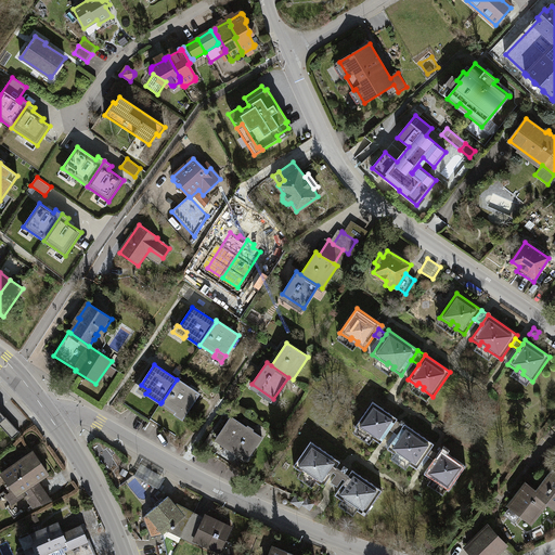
[(178,378),(177,379),(162,402),(176,412),(179,409),(186,414),(201,394),(178,378)]
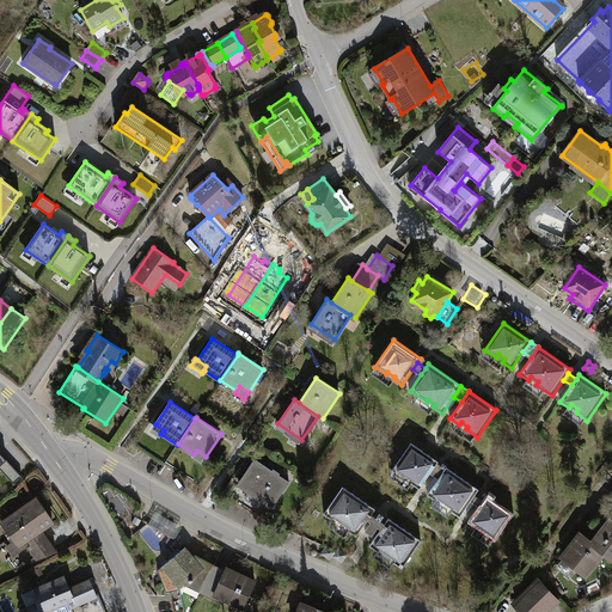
[(301,440),(277,423),(275,428),(299,444),(301,440)]
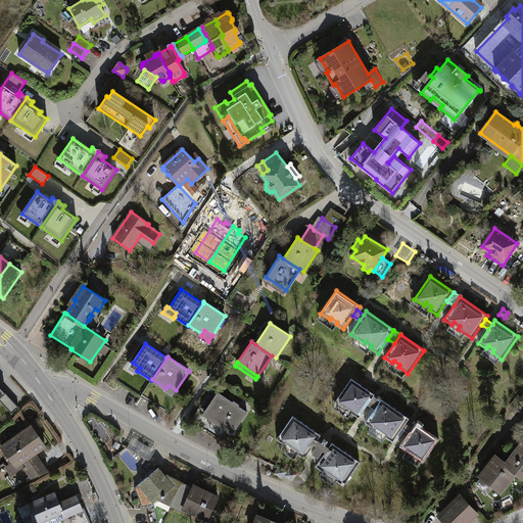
[(140,368),(133,363),(129,369),(136,374),(137,371),(140,368)]
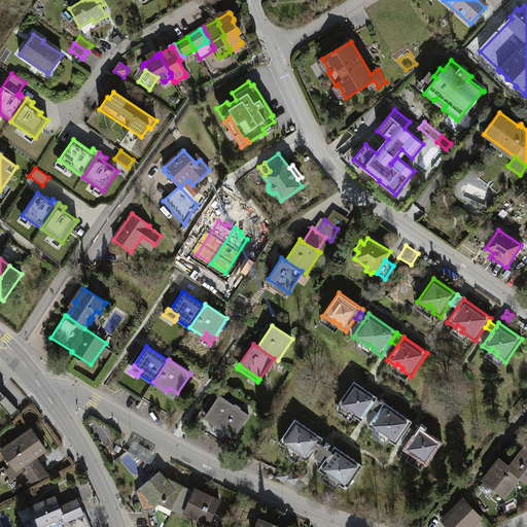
[(354,381),(338,405),(348,412),(350,409),(356,413),(354,416),(361,421),(371,407),(378,397),(354,381)]
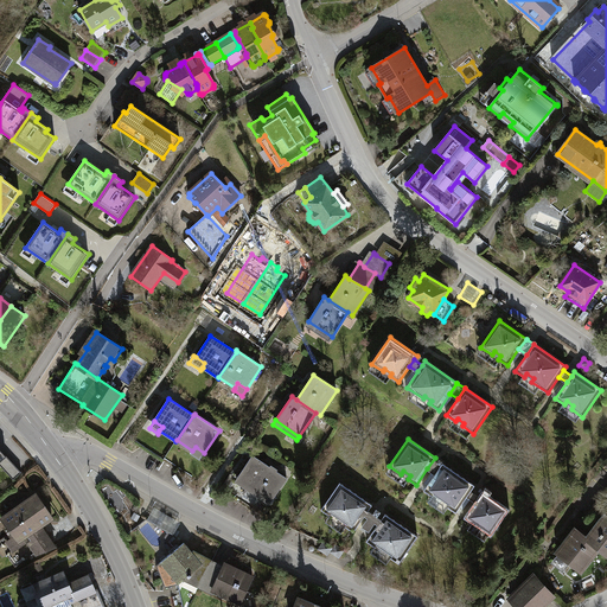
[(196,447),(192,451),(191,454),(199,459),(204,453),(196,447)]
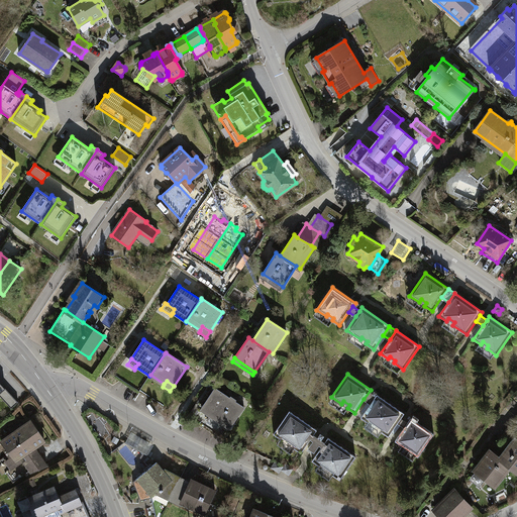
[(0,382),(0,396),(11,409),(16,405),(3,391),(5,389),(0,382)]
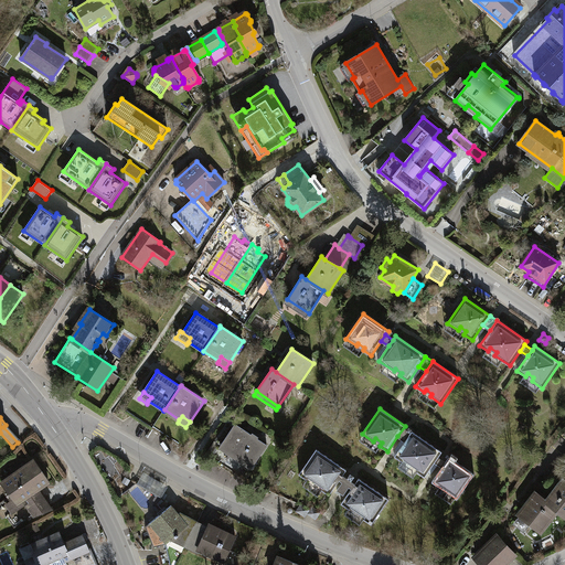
[(235,424),(221,445),(243,459),(245,456),(256,462),(267,445),(258,439),(259,437),(252,433),(252,434),(235,424)]
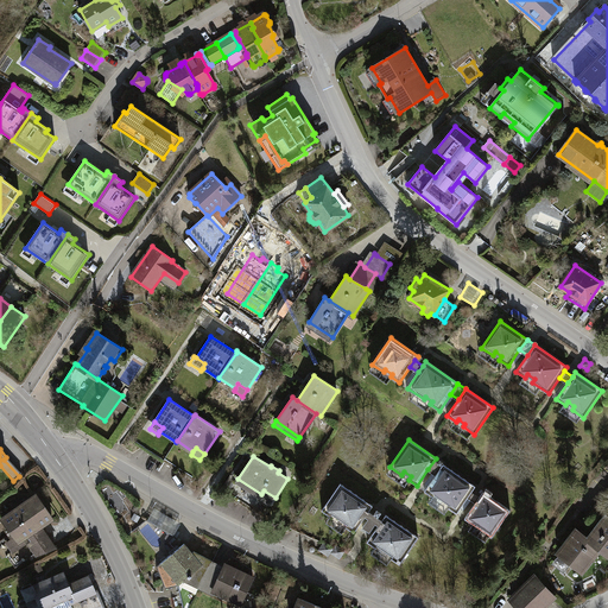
[(21,473),(6,457),(4,460),(19,476),(21,473)]
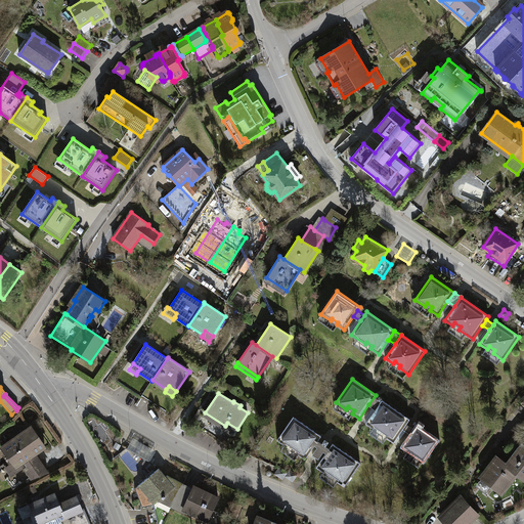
[(376,409),(382,400),(376,395),(368,404),(376,409)]
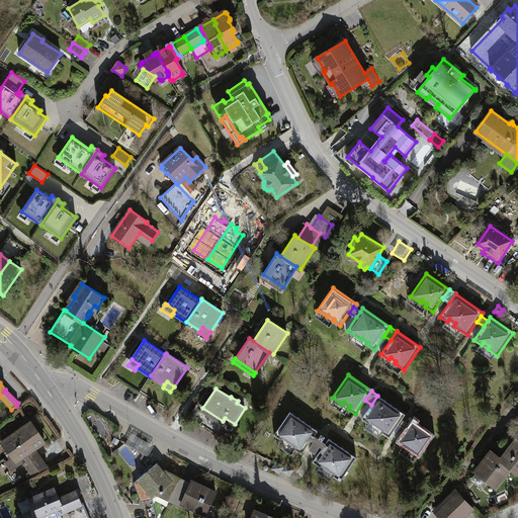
[(371,405),(362,418),(369,423),(371,421),(377,425),(375,427),(390,437),(399,423),(403,418),(405,414),(377,396),(371,405)]
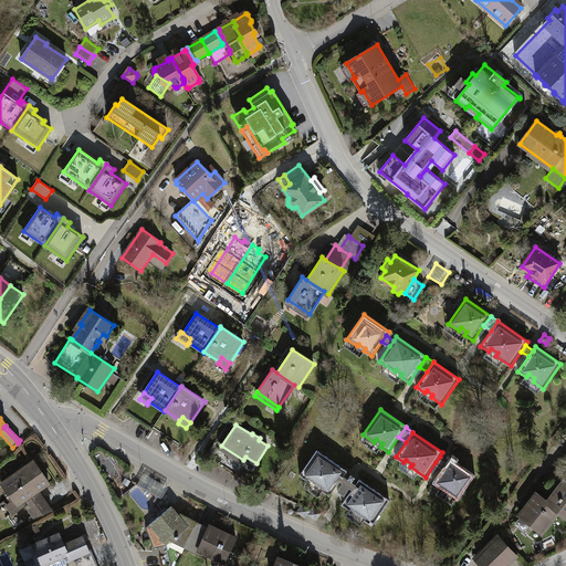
[(317,450),(300,475),(315,485),(317,483),(324,488),(322,490),(329,495),(341,480),(344,475),(347,471),(317,450)]
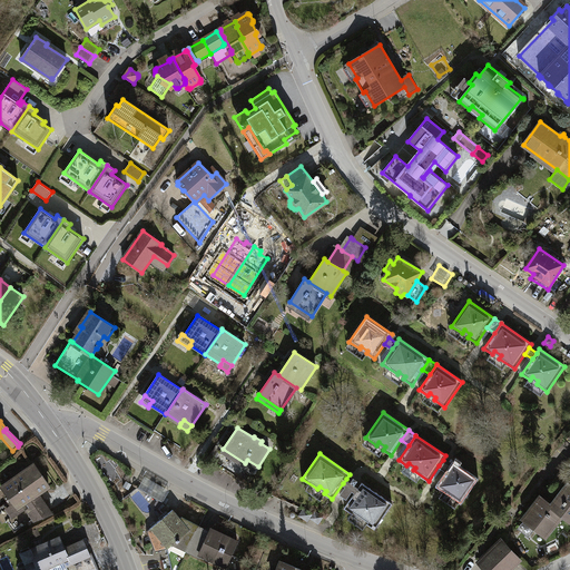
[(450,465),(443,460),(439,465),(446,471),(450,465)]
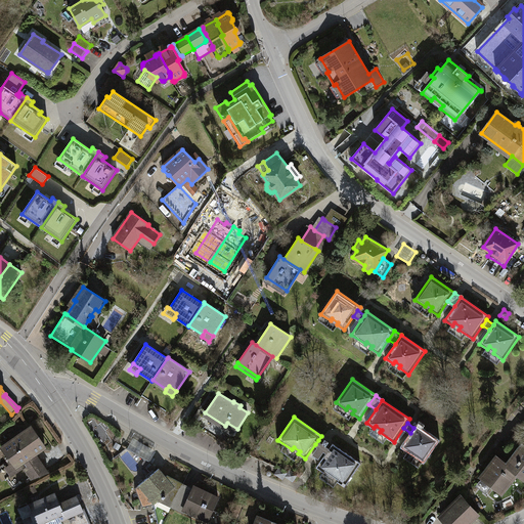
[(410,433),(400,446),(408,452),(410,449),(416,453),(415,456),(424,463),(440,439),(417,424),(413,428),(410,433)]
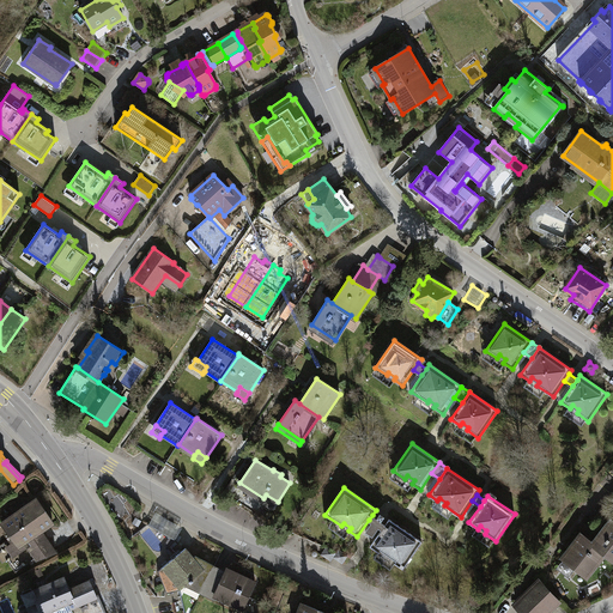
[(53,522),(37,499),(25,509),(19,502),(10,509),(12,513),(4,519),(5,522),(2,525),(22,552),(29,547),(37,560),(55,552),(41,530),(53,522)]
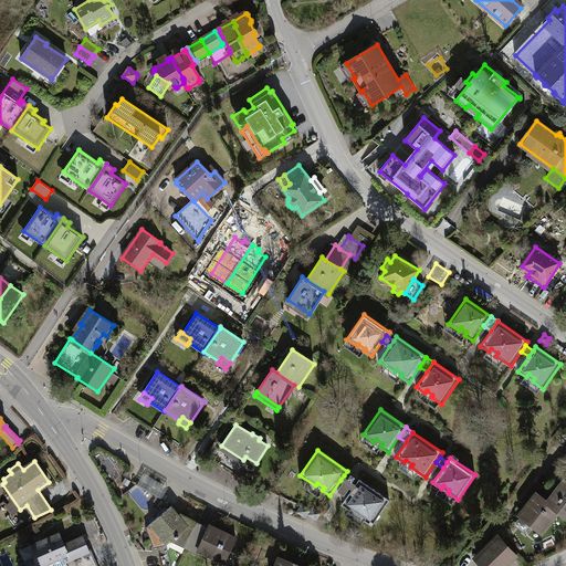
[(557,490),(547,502),(547,503),(558,512),(565,517),(565,467),(552,485),(557,490)]
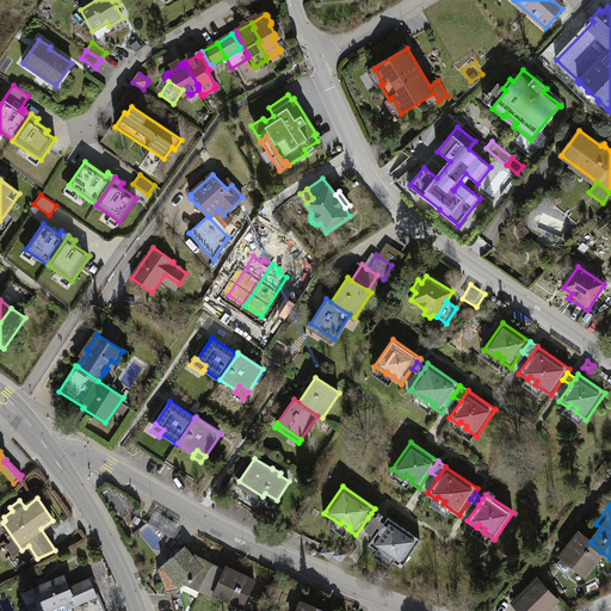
[(381,528),(386,522),(371,513),(368,518),(369,519),(364,528),(371,532),(376,524),(381,528)]
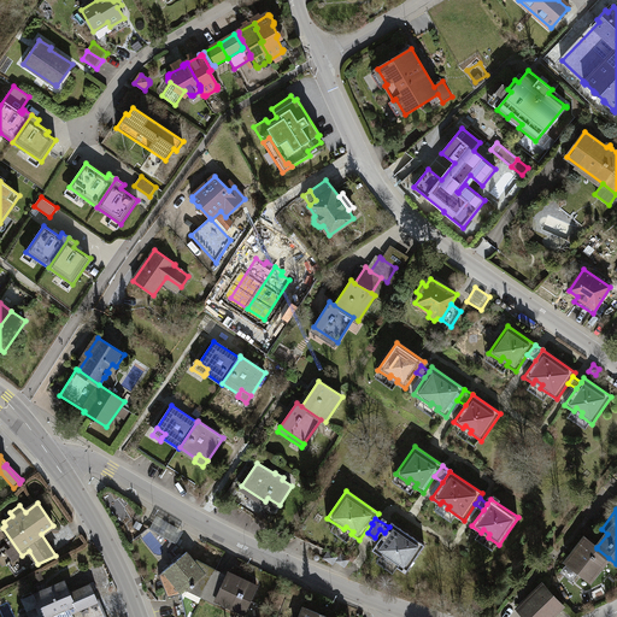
[(385,533),(372,550),(382,556),(385,553),(391,558),(389,560),(406,573),(424,545),(392,523),(389,527),(385,533)]
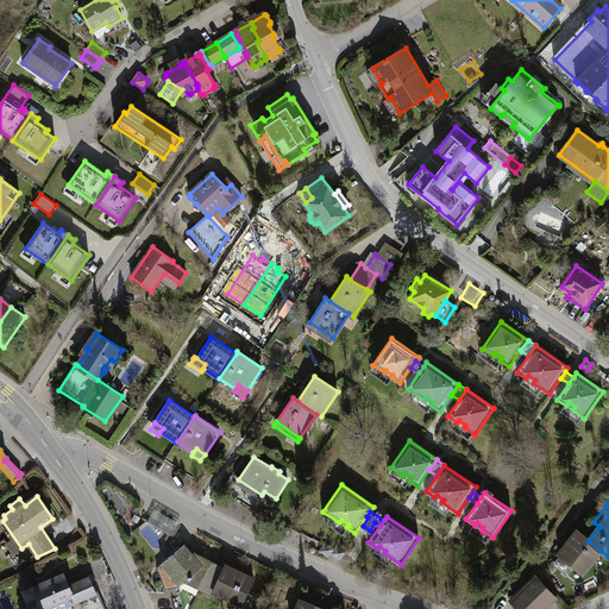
[(583,573),(601,551),(589,541),(589,540),(577,531),(559,554),(583,573)]
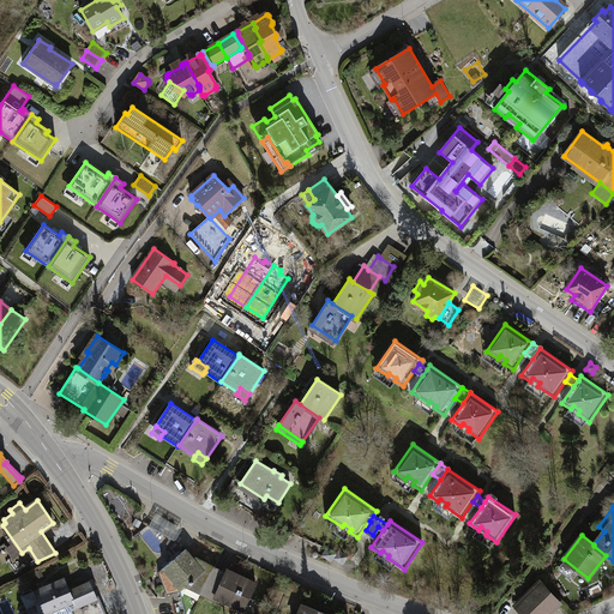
[(321,555),(332,561),(333,558),(343,565),(349,557),(339,551),(336,553),(327,547),(321,555)]
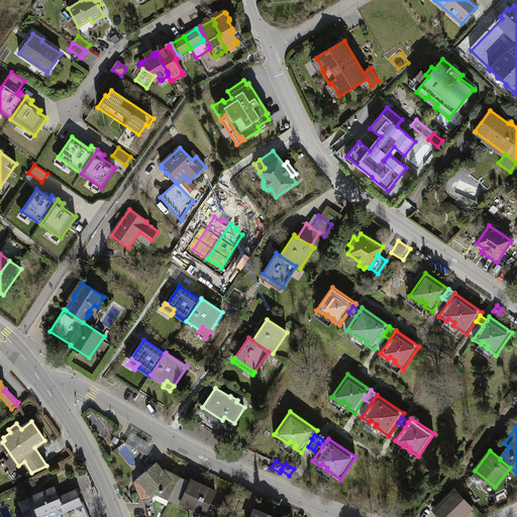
[(169,501),(170,501),(181,478),(166,470),(164,472),(157,462),(133,482),(140,500),(151,498),(160,491),(162,493),(171,497),(169,501)]
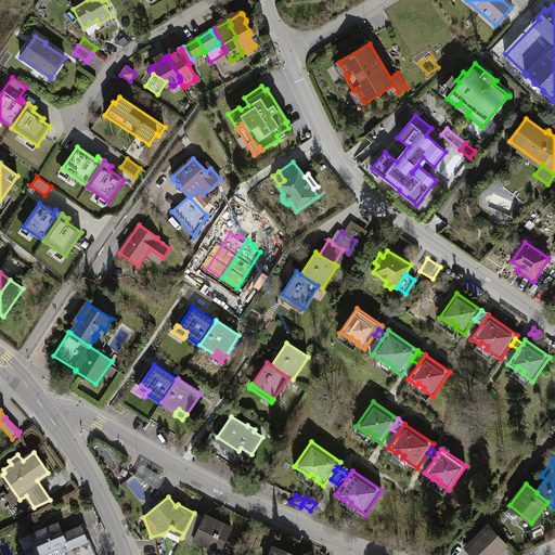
[(203,517),(194,513),(182,538),(194,543),(196,540),(210,546),(209,547),(217,552),(218,550),(220,551),(231,527),(206,515),(204,519),(202,518),(203,517)]
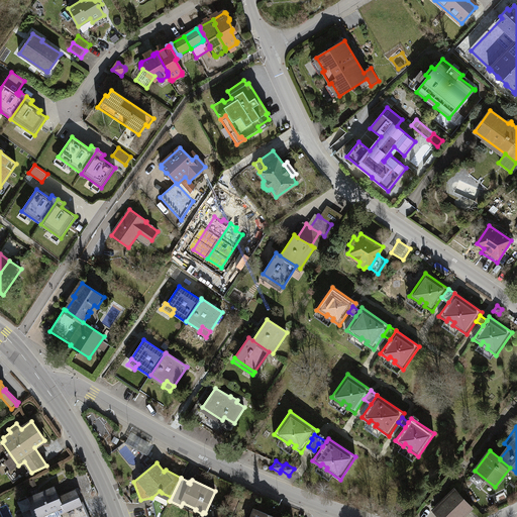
[(28,516),(86,516),(81,504),(65,511),(62,508),(59,498),(54,488),(40,494),(38,491),(36,490),(32,492),(34,496),(28,499),(27,499),(19,502),(23,510),(25,509),(29,516),(28,516)]
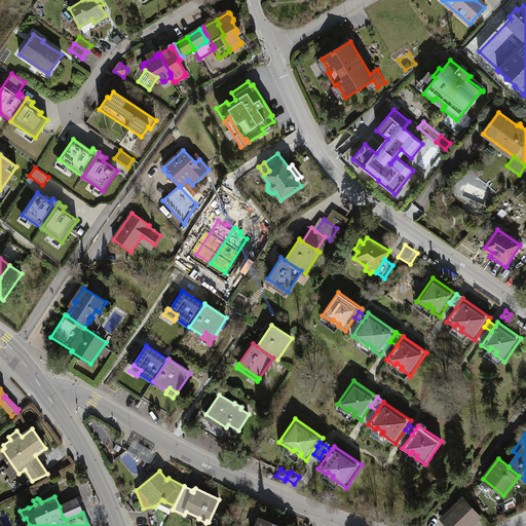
[(76,499),(60,506),(63,517),(66,520),(82,513),(76,499)]
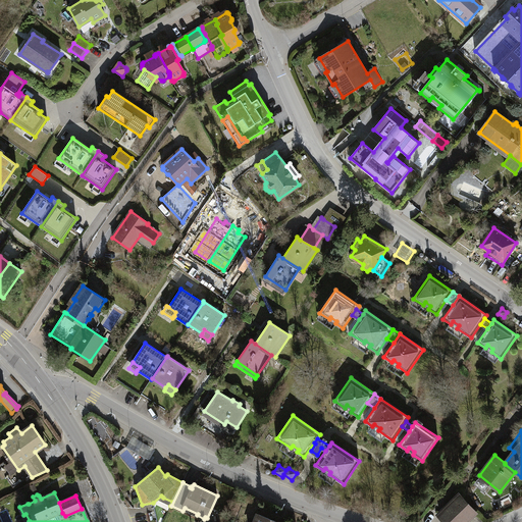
[(460,496),(439,514),(446,521),(464,521),(475,512),(460,496)]
